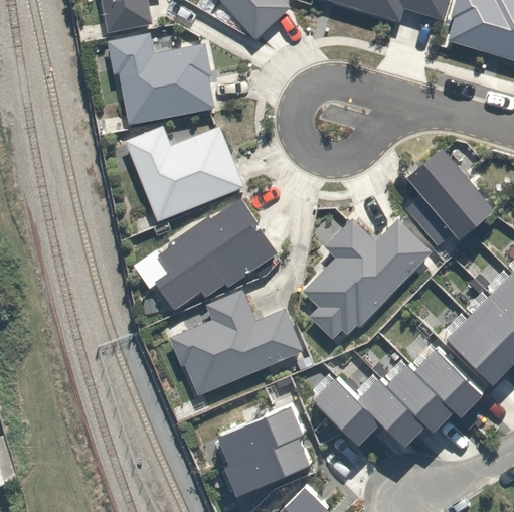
[(100,0),(107,35),(153,26),(147,0),(100,0)]
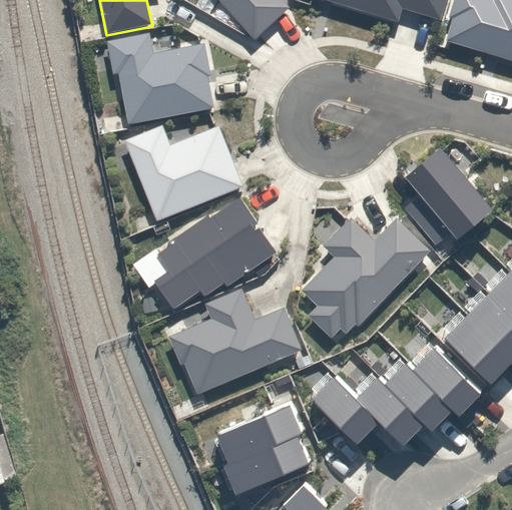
[(214,0),(251,39),(286,6),(280,0),(214,0)]
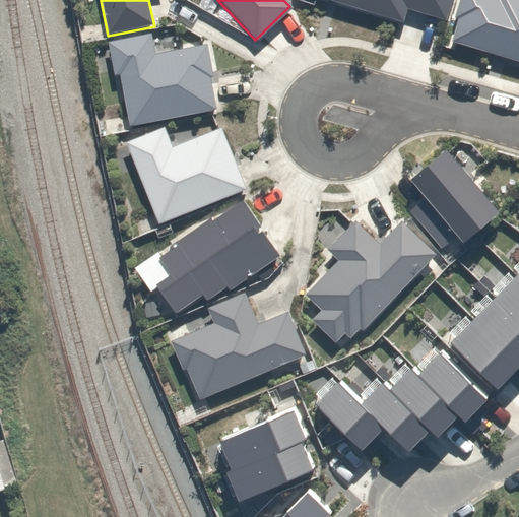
[(448,20),(453,0),(327,0),(403,22),(407,9),(448,20)]
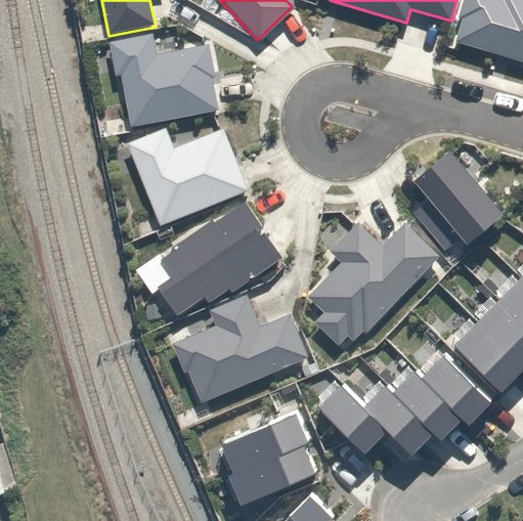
[(461,0),(455,16),(464,19),(456,39),(522,60),(522,0),(461,0)]
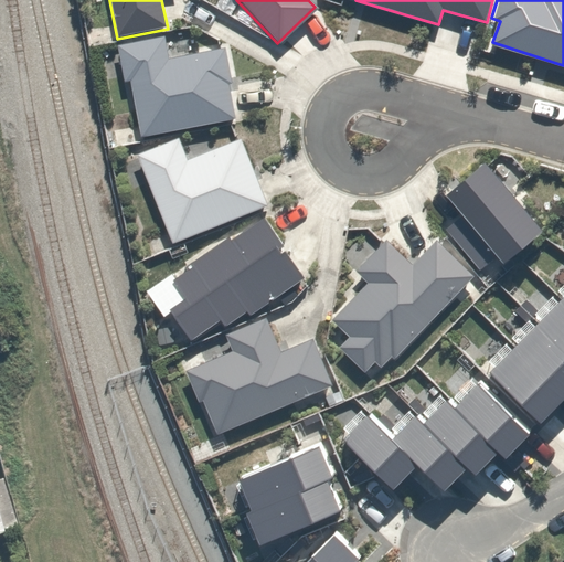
[(165,36),(117,45),(125,84),(131,81),(144,136),(234,117),(227,87),(234,83),(227,50),(169,61),(165,36)]
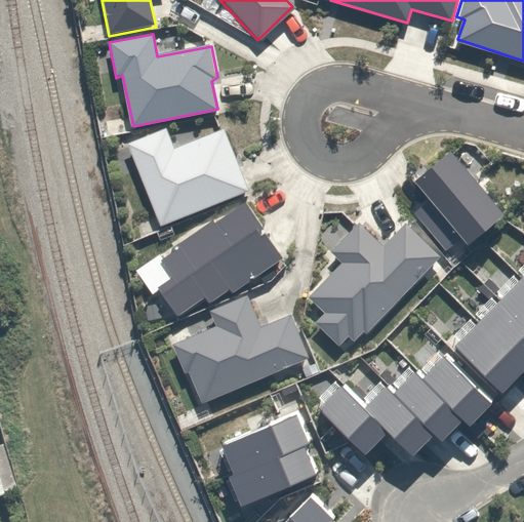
[(166,128),(127,144),(160,227),(250,192),(225,128),(173,148),(166,128)]
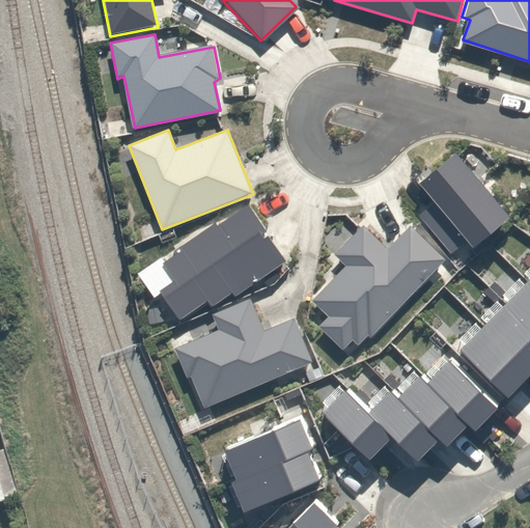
[(463,155),(424,186),(439,204),(423,217),(451,250),(462,242),(473,255),(517,220),(463,155)]
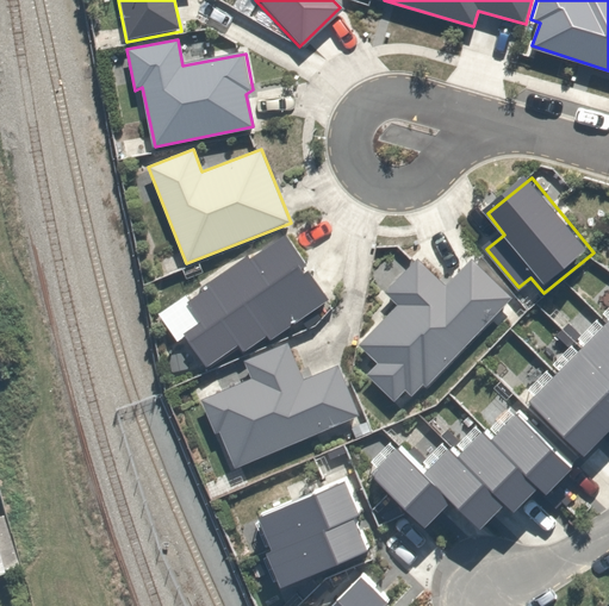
[(330,301),(286,237),(253,260),(246,256),(204,286),(209,292),(187,306),(200,325),(186,336),(203,358),(235,336),(243,348),(262,333),(265,345),(330,301)]
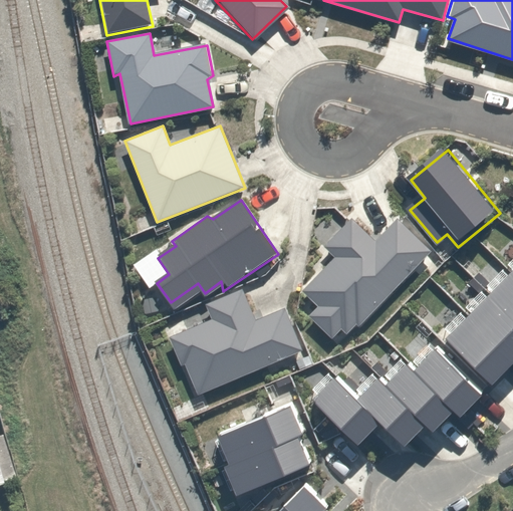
[(429,253),(396,223),(376,243),(349,218),(323,246),(335,257),(305,289),(321,304),(310,315),(332,336),(340,327),(347,334),(355,325),(358,327),(429,253)]
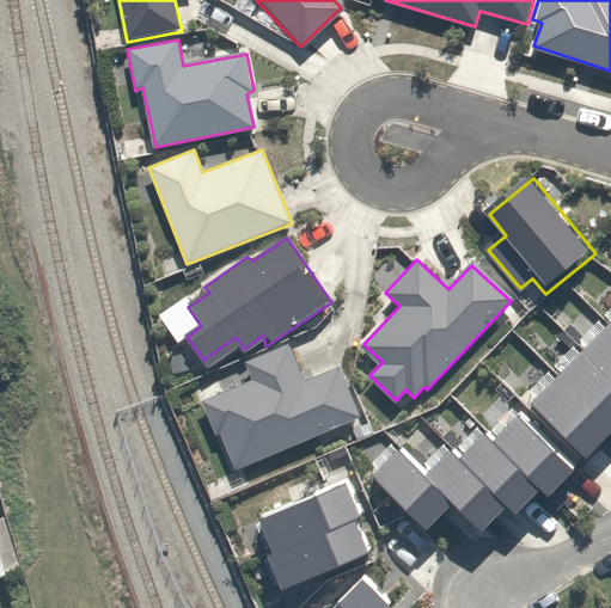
[(610,434),(610,321),(529,404),(586,460),(610,434)]
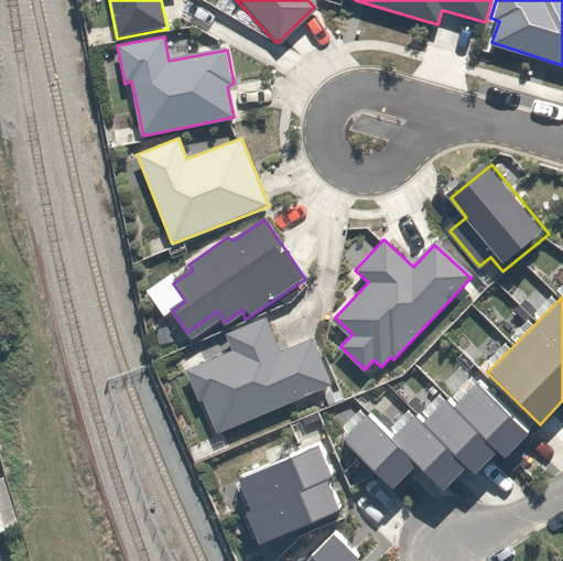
[(266,316),(224,333),(229,348),(184,366),(197,400),(203,398),(216,433),(337,388),(316,334),(278,349),(266,316)]
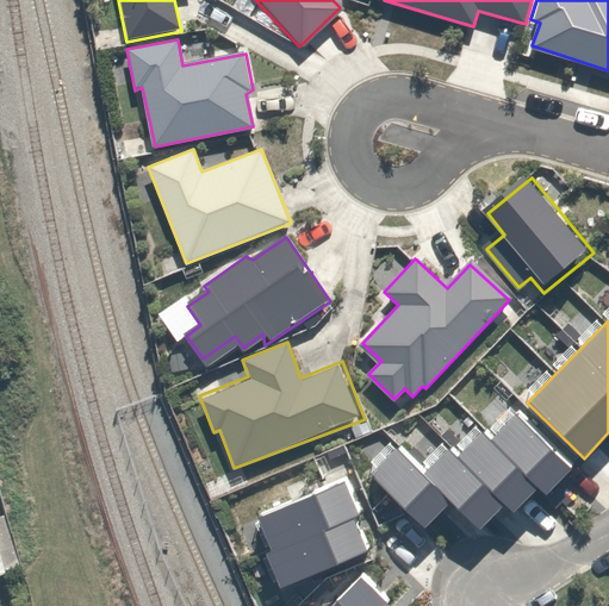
[(578,470),(517,413),(495,437),(486,429),(461,454),(448,451),(424,475),(395,448),(364,480),(421,535),(447,506),(478,536),(503,511),(514,522),(539,494),(547,503),(578,470)]
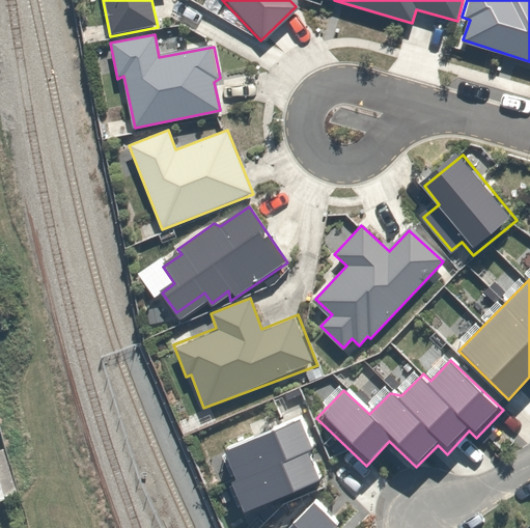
[(317,449),(301,412),(222,448),(238,481),(229,485),(244,516),(318,481),(306,454),(317,449)]
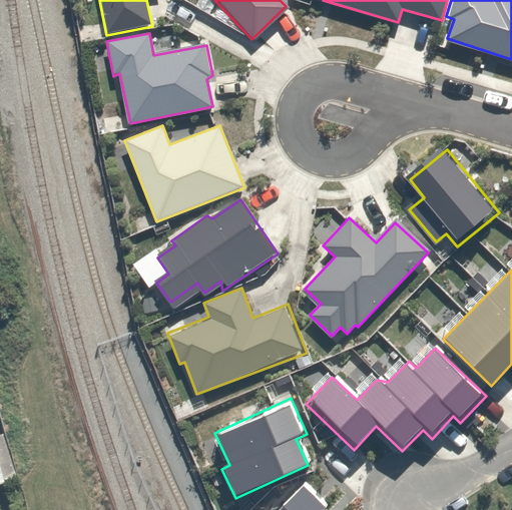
[(323,509),(326,508),(301,486),(279,509),(323,509)]
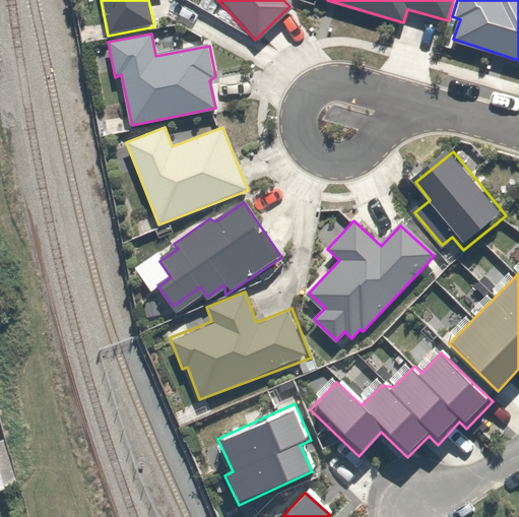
All buildings are outlined.
